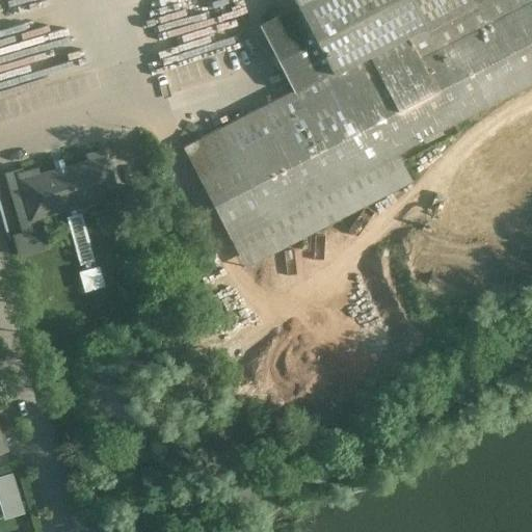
[(531,0),(293,0),(297,6),(298,6),(333,73),(293,92),(293,91),(197,141),(244,232),(531,82),(531,0)]
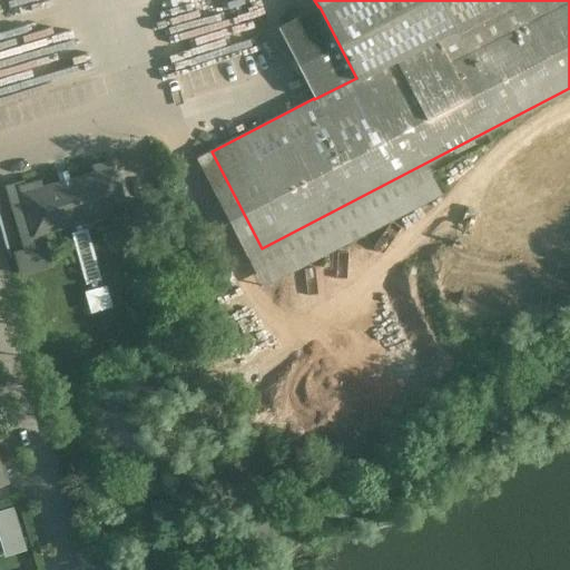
[(318,7),(277,28),(314,98),(314,99),(356,78),(320,7),(318,7)]
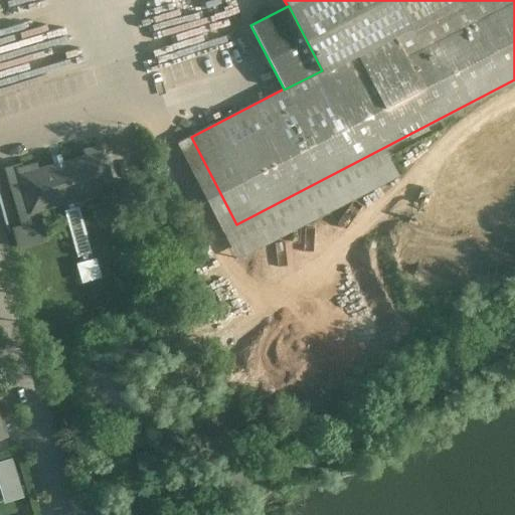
[(86,156),(34,171),(32,166),(19,169),(17,170),(29,211),(34,210),(110,188),(98,146),(83,150),(86,156)]
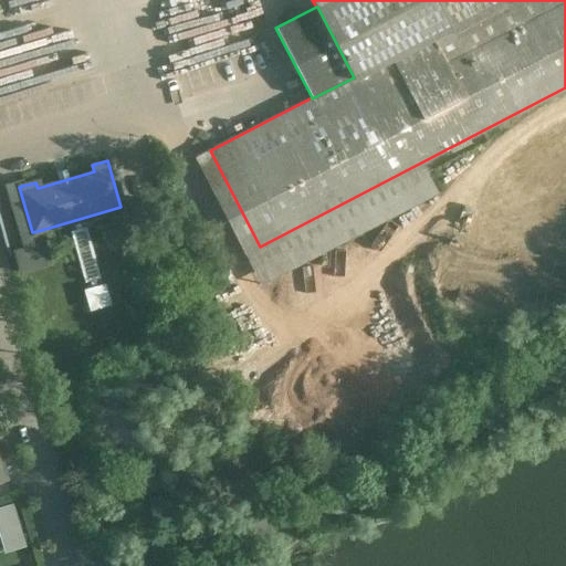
[(32,232),(19,187),(21,186),(20,181),(4,186),(23,249),(14,251),(21,272),(48,263),(41,239),(40,239),(38,231),(32,232)]
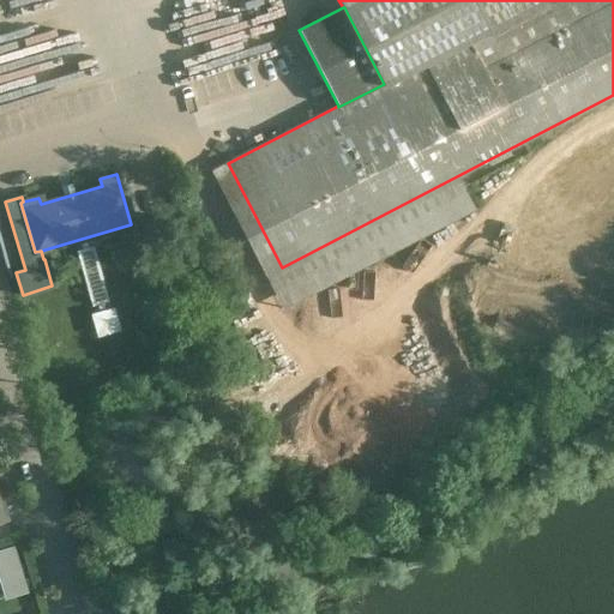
[(95,245),(78,248),(96,311),(112,306),(95,245)]
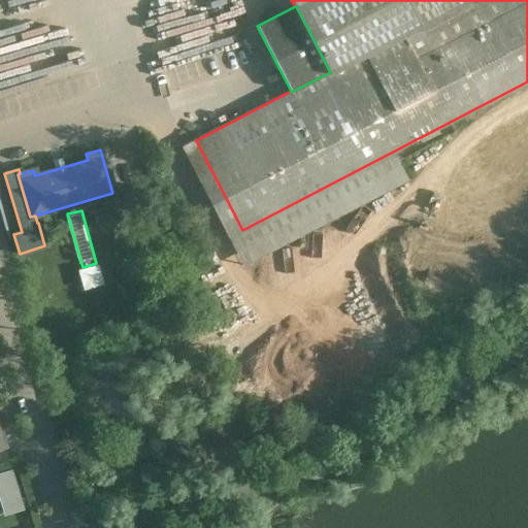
[(100,264),(80,267),(84,288),(103,285),(100,264)]
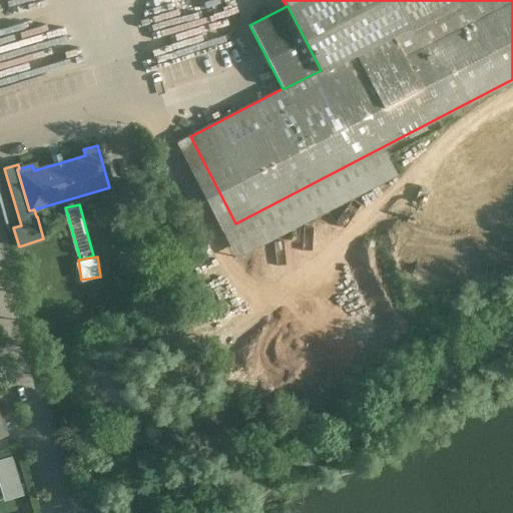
[(0,458),(0,485),(3,499),(24,495),(15,455),(0,458)]
